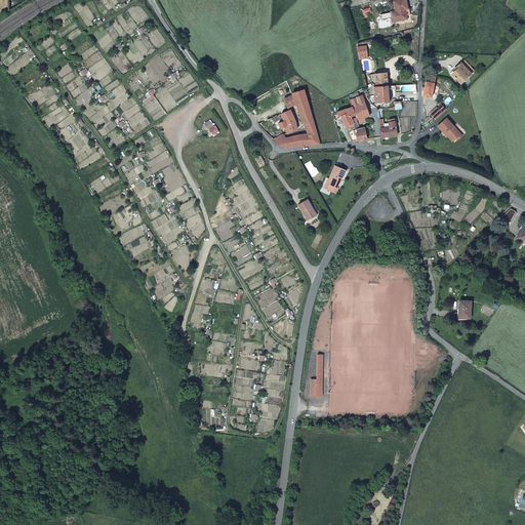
[(398,11),(393,12),(394,17),(395,16),(397,17),(398,22),(410,18),(409,15),(409,14),(407,15),(405,9),(410,8),(408,0),(401,0),(396,1),(398,11)]
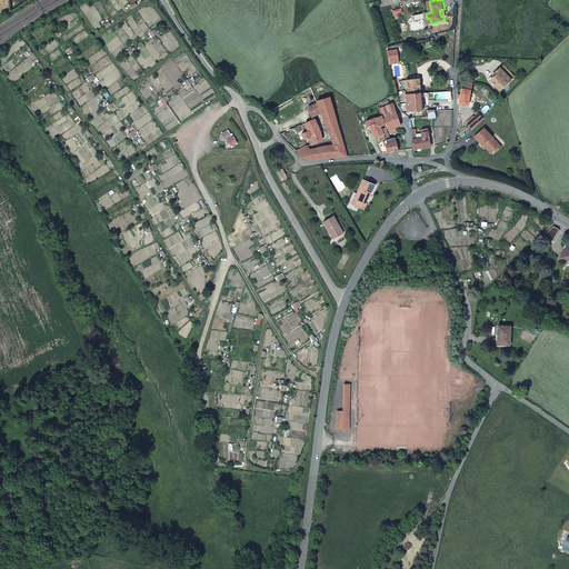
[(388,56),(390,63),(399,62),(398,55),(388,56)]
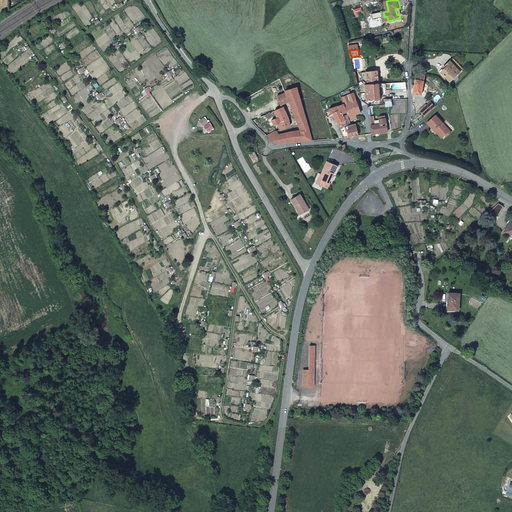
[(454,58),(451,61),(460,71),(464,67),(454,58)]
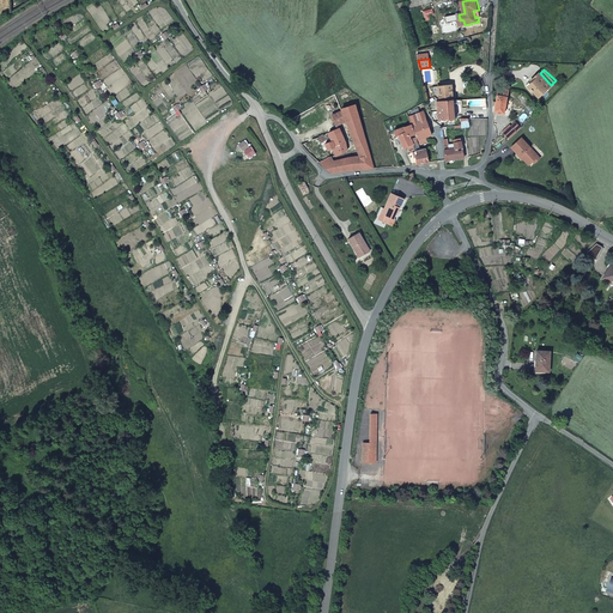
[(529,85),(540,96),(551,85),(540,73),(529,85)]
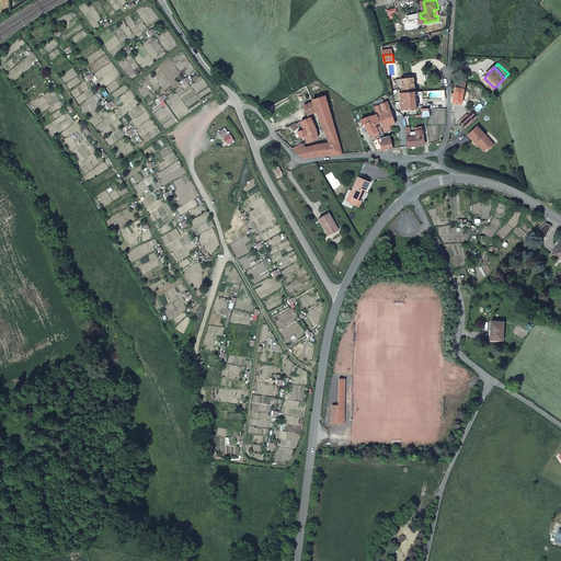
[(413,78),(409,79),(402,80),(404,92),(414,92),(413,78)]
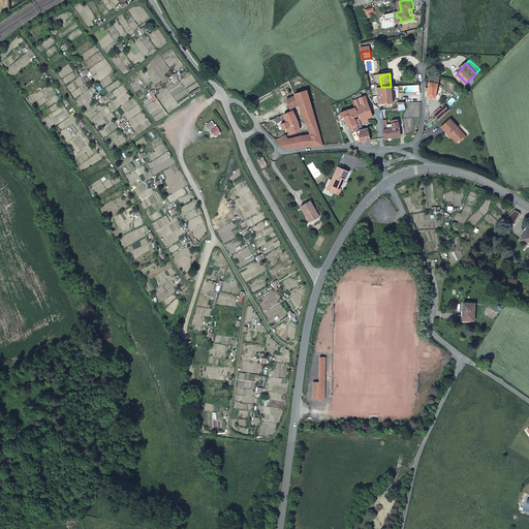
[(431,76),(427,96),(435,97),(439,85),(441,79),(431,76)]
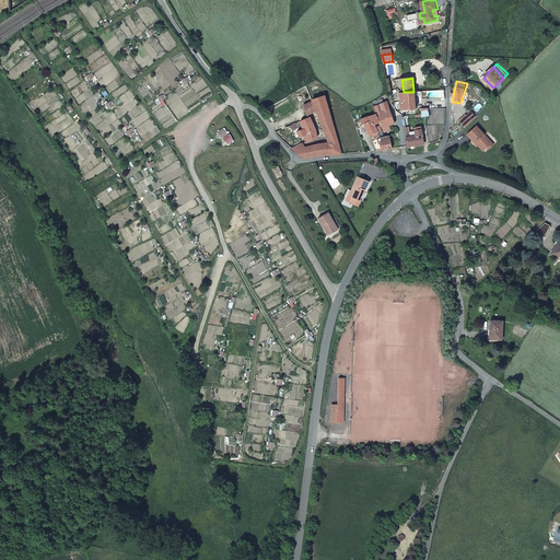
[(416,109),(413,92),(404,92),(400,93),(403,114),(405,114),(405,109),(416,109)]
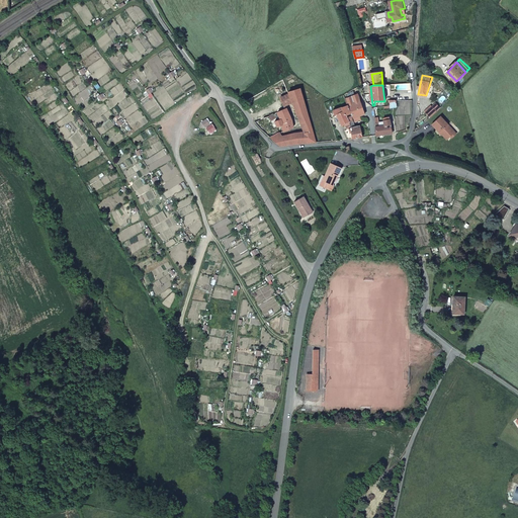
[(318,142),(300,88),(289,92),(290,94),(282,99),(285,108),(293,105),(301,136),(304,142),(318,142)]
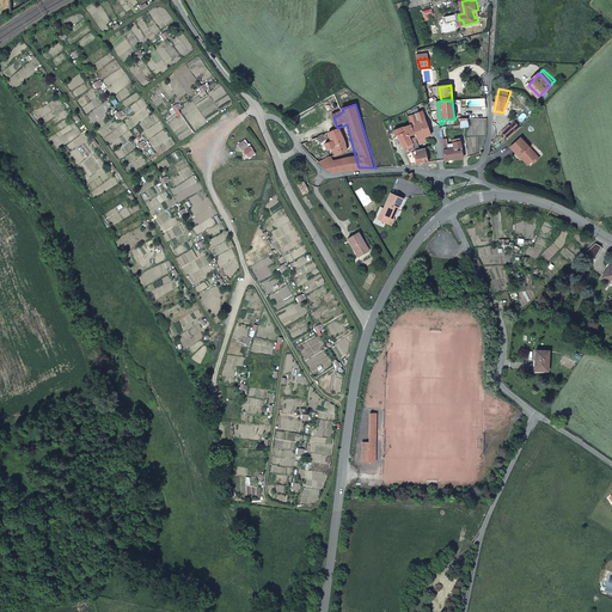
[(416,140),(418,147),(435,145),(422,111),(407,115),(409,121),(415,136),(416,140)]
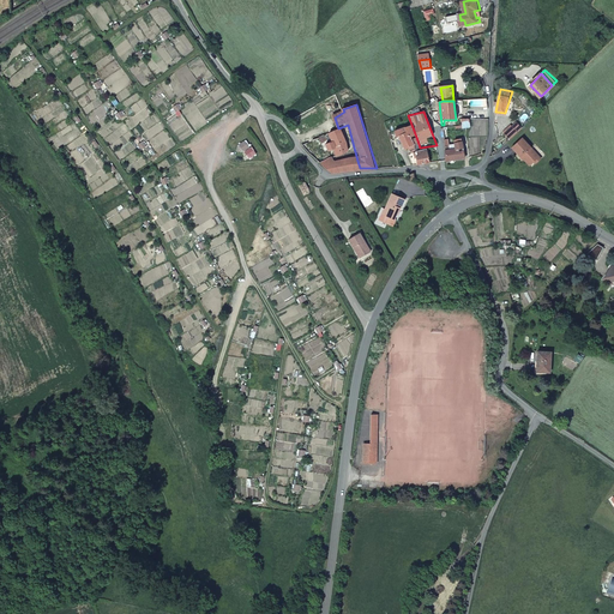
[(414,143),(417,140),(416,137),(410,121),(395,127),(398,136),(402,134),(405,145),(408,144),(414,143)]
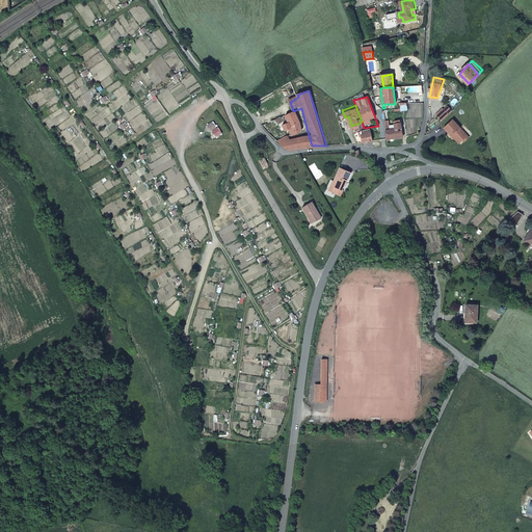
[(448,112),(443,107),(436,113),(442,118),(448,112)]
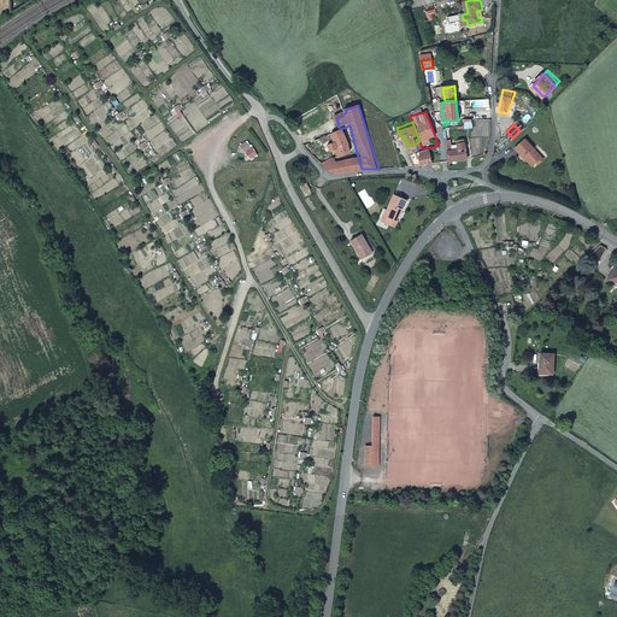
[(342,131),(322,139),(324,145),(334,141),(335,145),(329,147),(331,153),(333,152),(335,159),(348,156),(348,147),(342,131)]
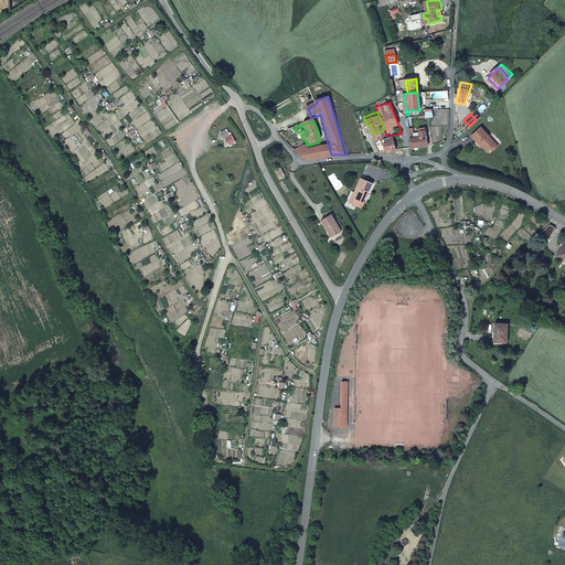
[(498,145),(481,127),(472,136),(480,145),(481,144),(489,152),(492,148),(498,145)]
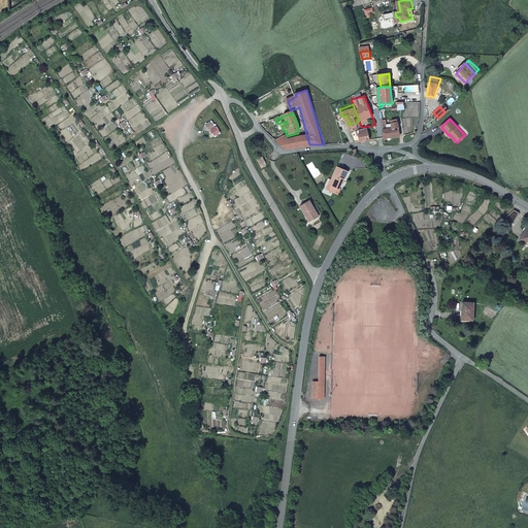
[(387,128),(384,129),(385,137),(400,135),(398,122),(392,123),(393,129),(387,129),(387,128)]
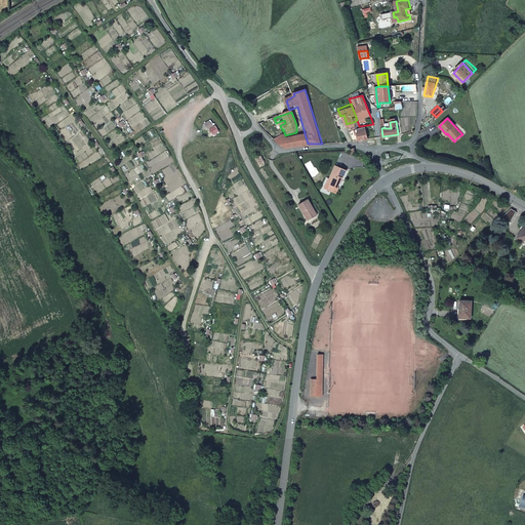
[(357,139),(369,138),(367,127),(360,127),(356,128),(353,129),(354,133),(355,133),(357,139)]
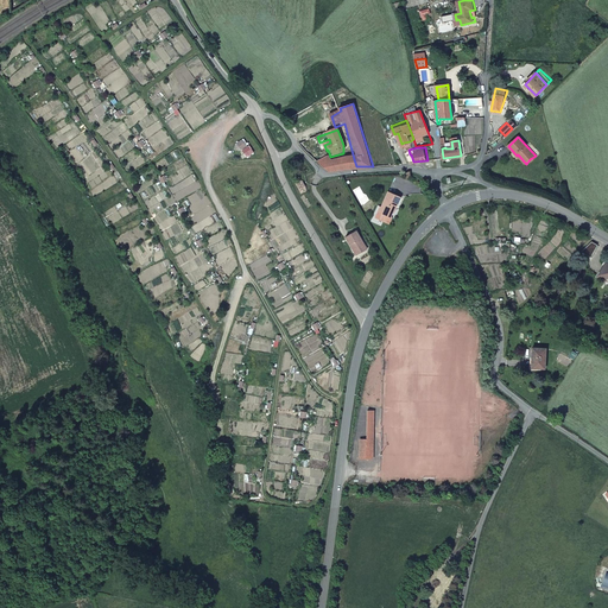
[(356,166),(354,159),(341,160),(327,164),(324,158),(317,160),(329,170),(356,166)]
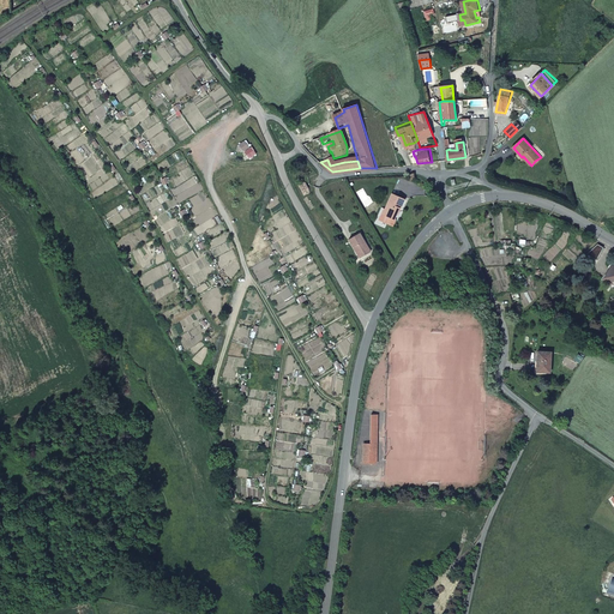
[(396,226),(398,218),(397,218),(399,212),(401,209),(402,209),(407,198),(395,193),(390,204),(389,208),(389,209),(390,209),(385,221),(396,226)]
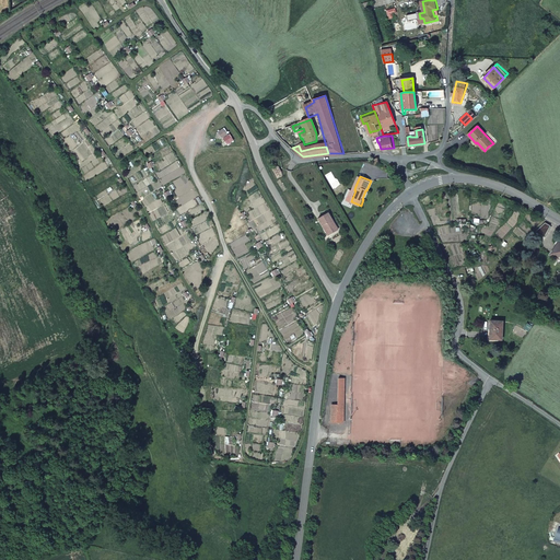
[(336,220),(330,211),(321,217),(330,234),(338,229),(334,221),(336,220)]
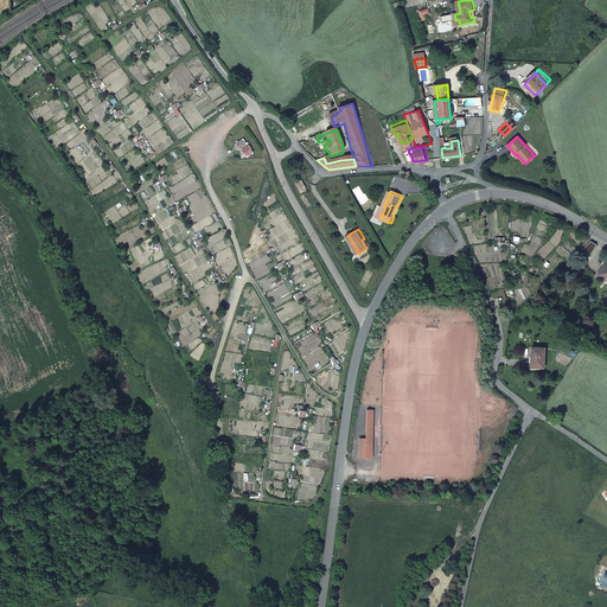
[(590,241),(581,250),(592,257),(599,244),(590,241)]
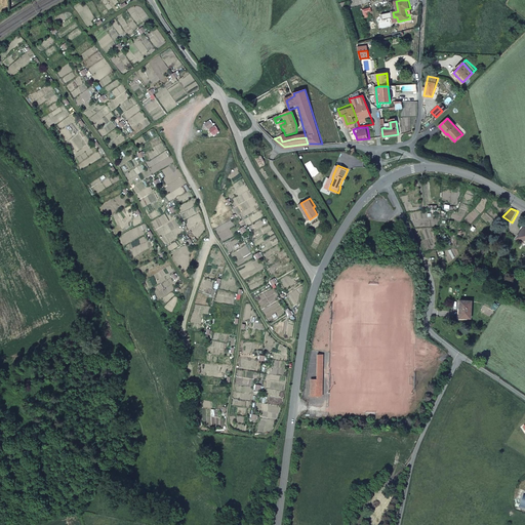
[(524,230),(521,228),(513,240),(524,247),(524,230)]
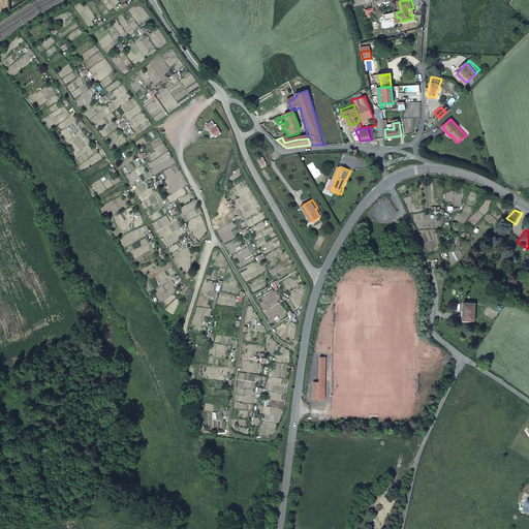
[(473,303),(462,302),(461,319),(472,320),(473,303)]
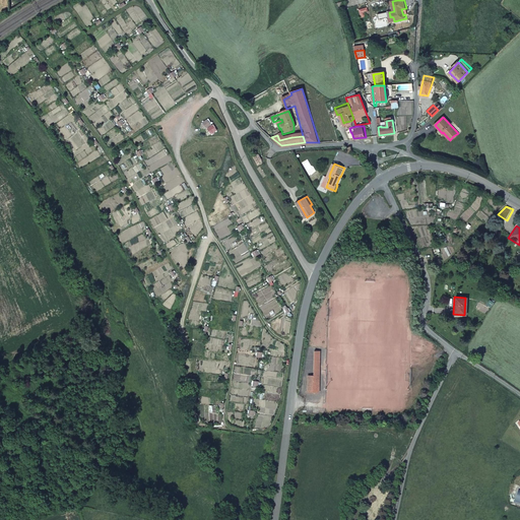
[(309,388),(318,387),(318,379),(318,365),(317,347),(311,347),(311,365),(311,372),(306,372),(306,376),(307,376),(307,382),(306,383),(306,388),(309,388)]
